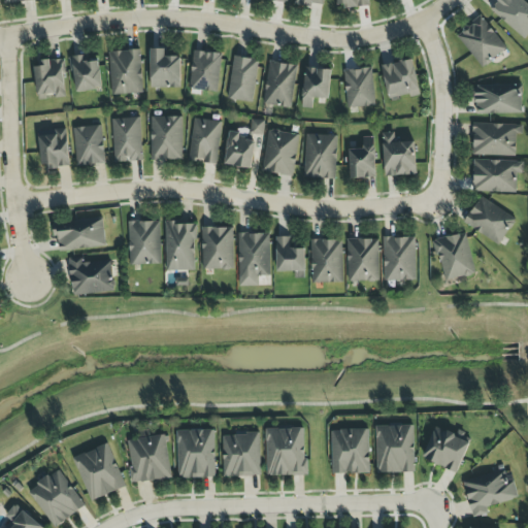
[(336,0),(337,5),(343,4),(343,9),(369,6),(368,0),(336,0)]
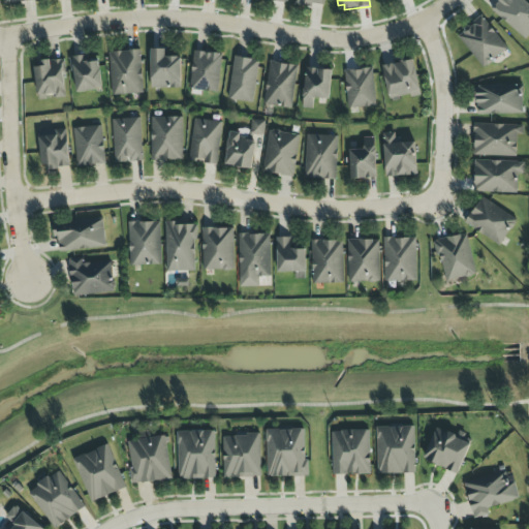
[(497,0),(490,8),(525,40),(528,35),(528,5),(523,0),(497,0)]
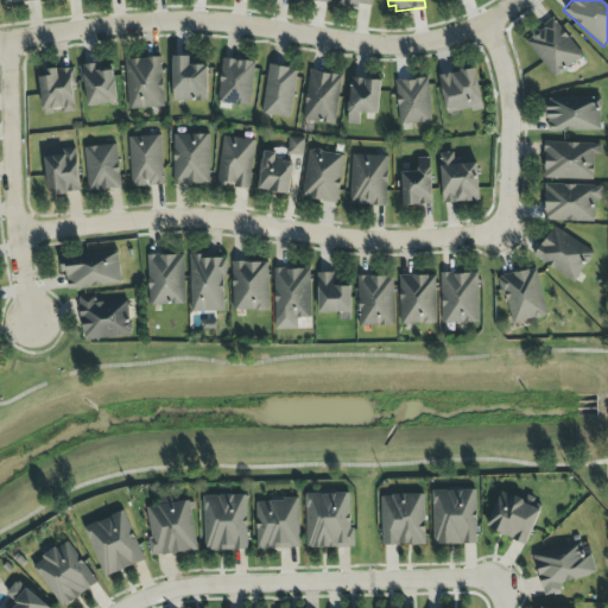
[(583,57),(555,18),(525,39),(553,78),(583,57)]
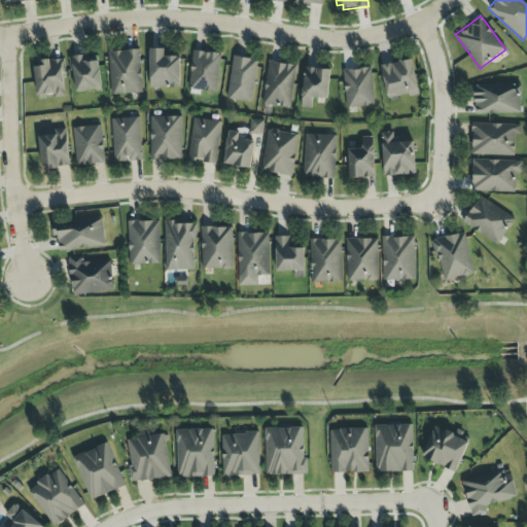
[(150,89),(180,88),(180,57),(164,57),(164,48),(149,49),(150,89)]
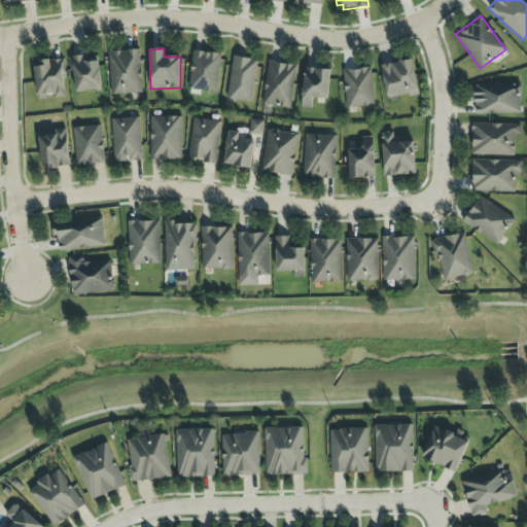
[(142,94),(140,50),(109,51),(110,95),(142,94)]
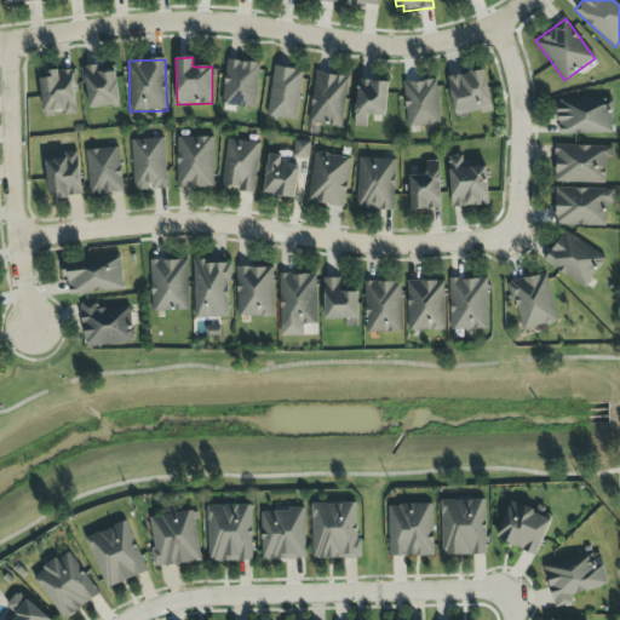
[(258,62),(225,61),(223,105),(256,108),(258,62)]
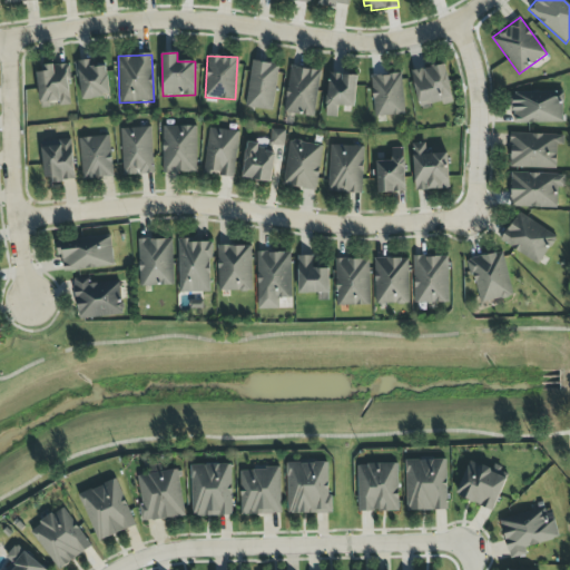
[(79,99),(108,98),(107,67),(94,68),(92,60),(78,60),(79,99)]
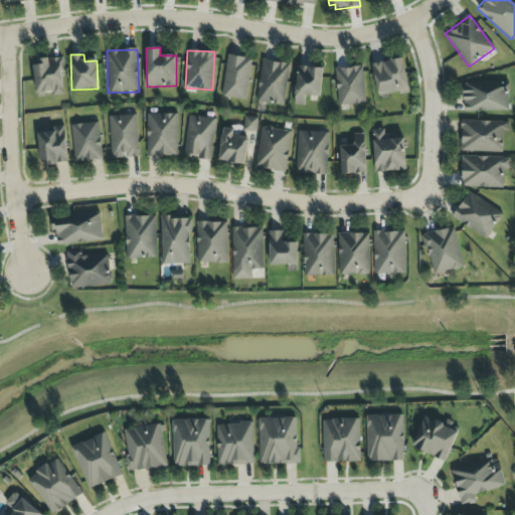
[(250,57),(226,55),(222,98),(246,100),(250,57)]
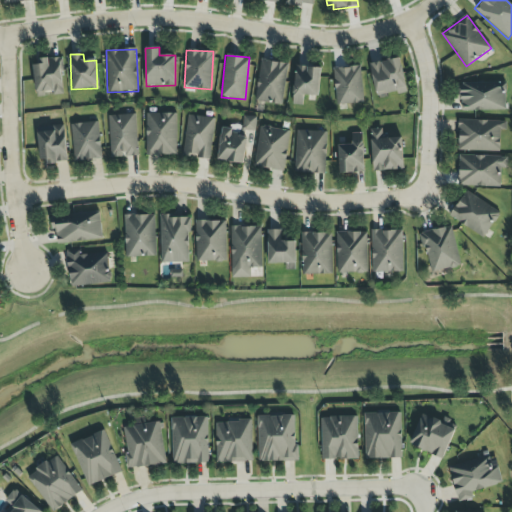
[(62,95),(61,58),(34,59),(36,96),(62,95)]
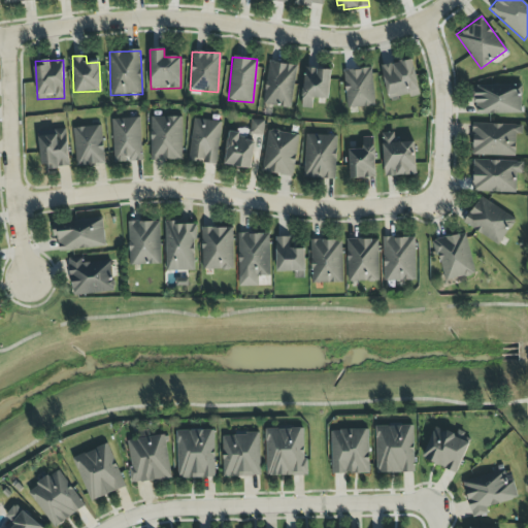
[(420,95),(413,60),(382,66),(389,101),(420,95)]
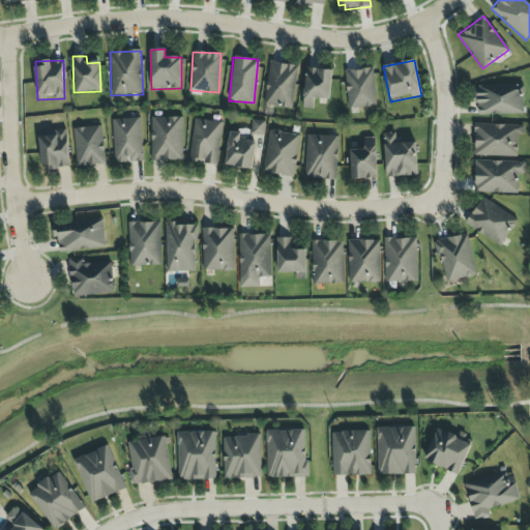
[(298,66),(270,61),(263,105),(291,109),(298,66)]
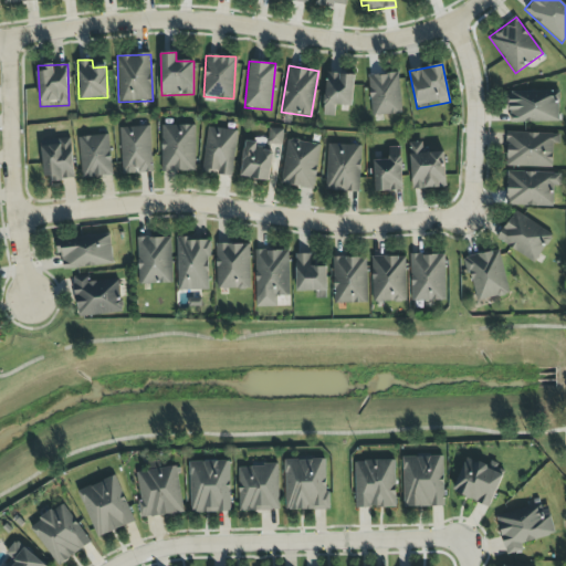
[(353,106),(354,74),(326,73),(324,115),(335,116),(336,105),(353,106)]
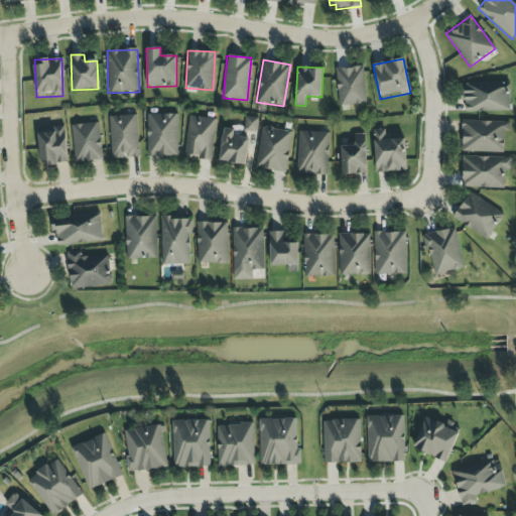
[(366,105),(364,68),(337,69),(338,106),(366,105)]
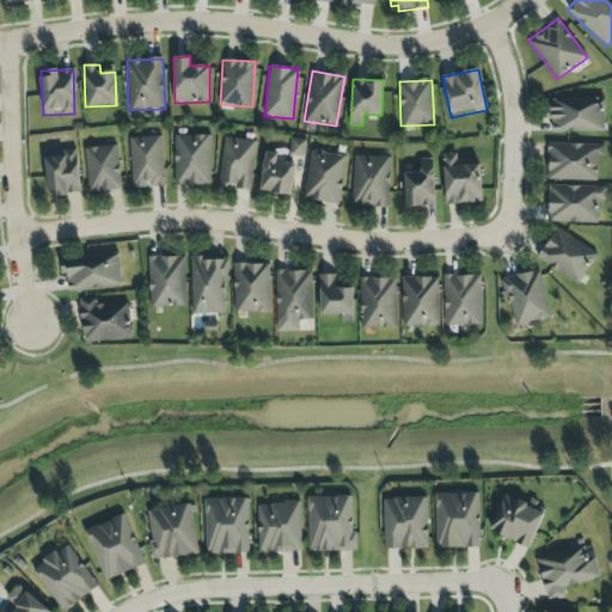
[(549,132),(604,133),(605,99),(550,98),(549,132)]
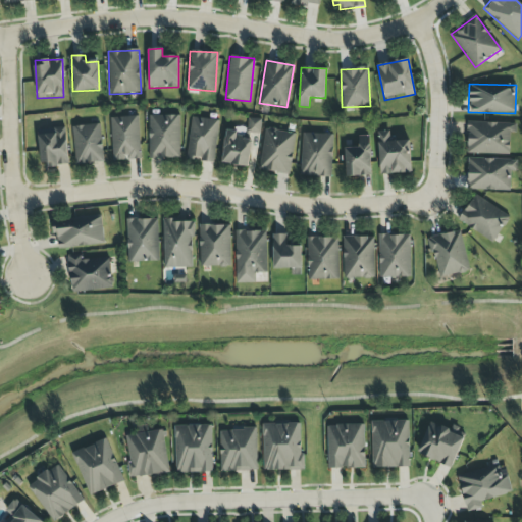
[(179,115),(148,115),(149,159),(180,158),(179,115)]
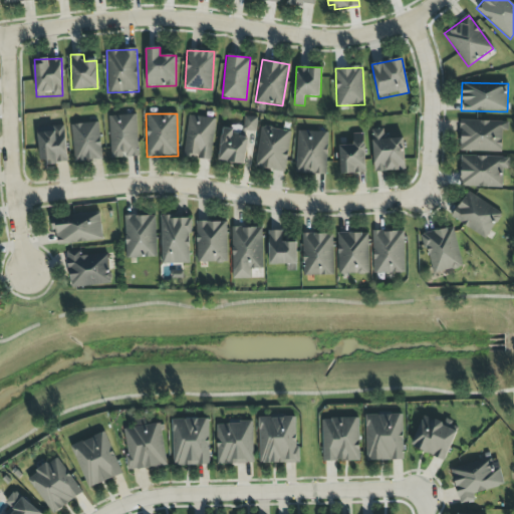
[(138,158),(137,114),(109,115),(110,159),(138,158)]
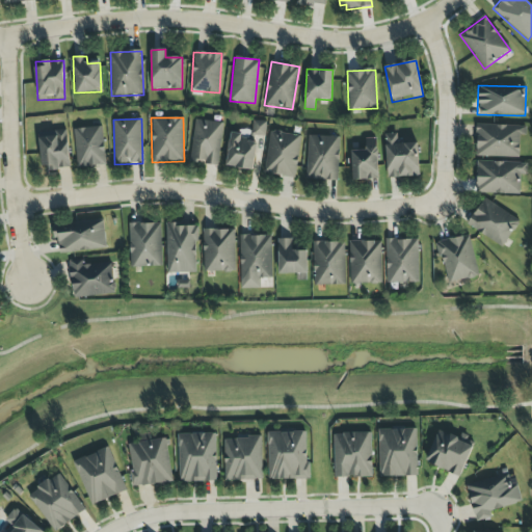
[(221,122),(192,121),(190,163),(219,165),(221,122)]
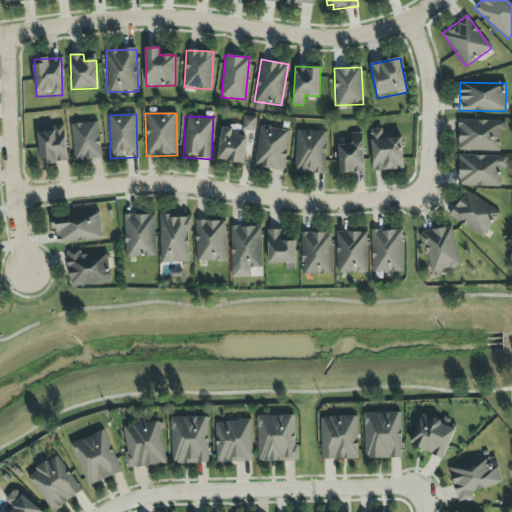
[(255,131),(256,117),(243,116),(242,130),(255,131)]
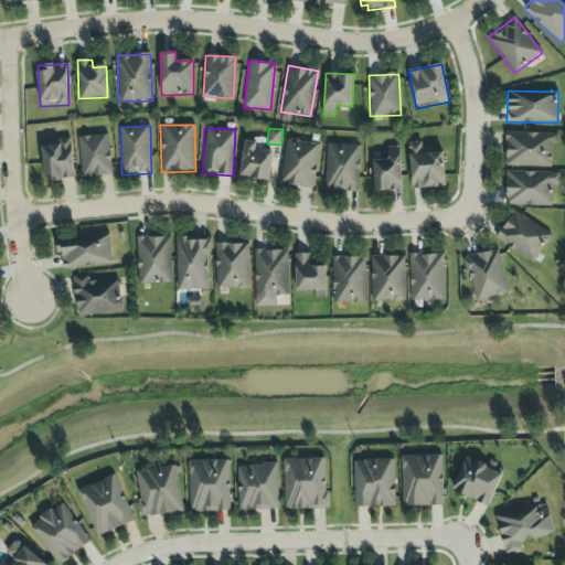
[(552,168),(552,145),(558,145),(558,134),(505,132),(504,167),(552,168)]
